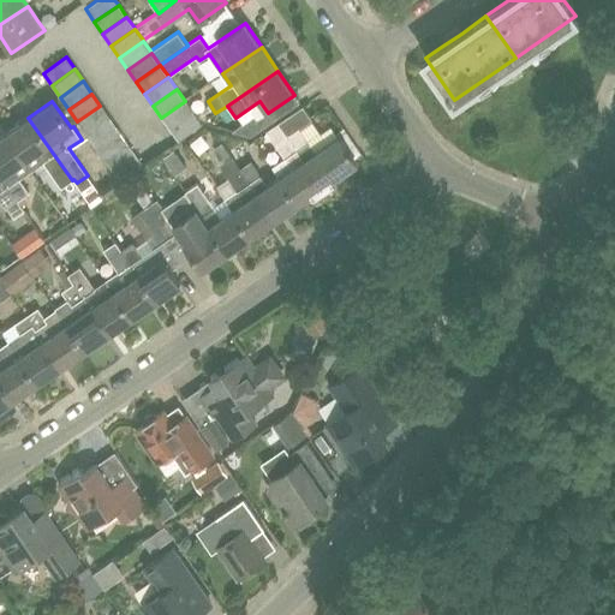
[(169,130),(193,113),(185,101),(161,118),(169,130)]
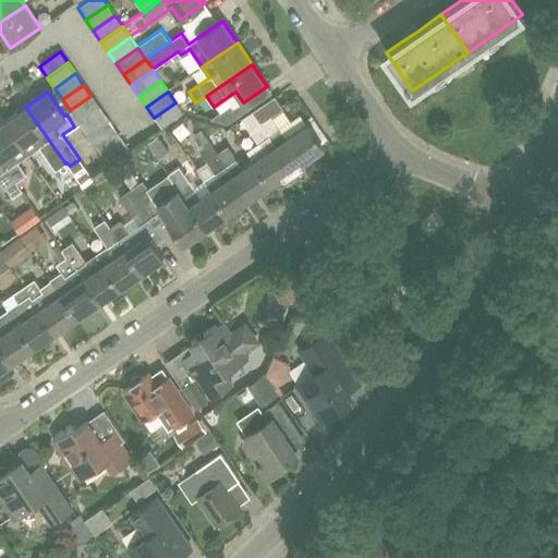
[(98,107),(91,96),(70,110),(77,121),(98,107)]
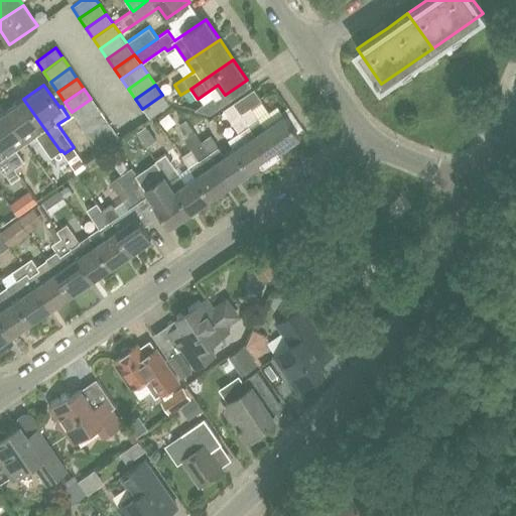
[(270,157),(298,137),(283,115),(265,127),(251,107),(262,100),(254,89),(233,103),(270,157)]
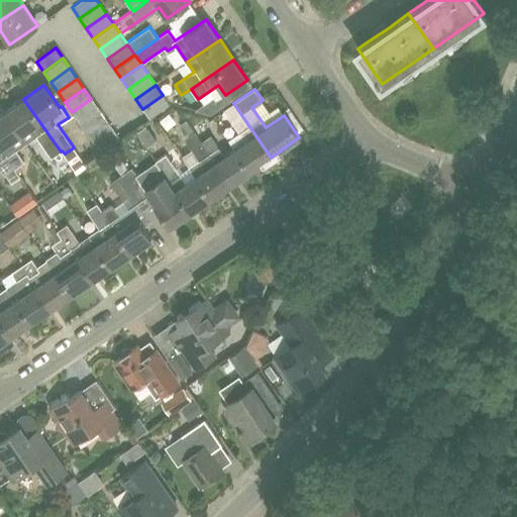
[(148,118),(170,105),(163,95),(142,109),(148,118)]
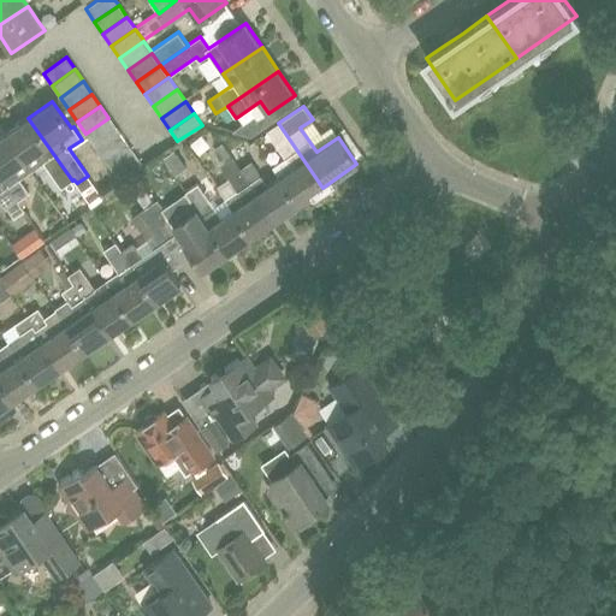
[(262,129),(254,116),(234,130),(252,136),(262,129)]
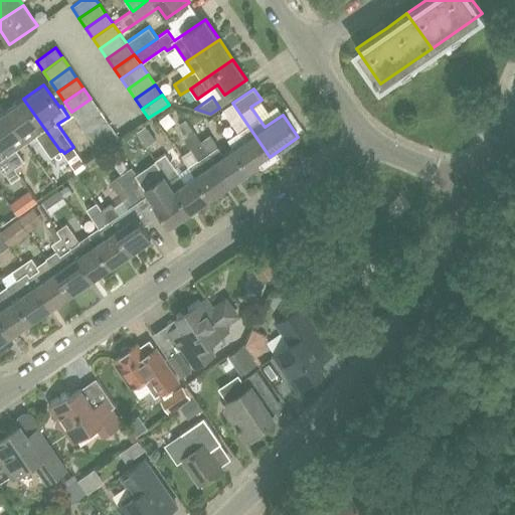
[(51,156),(60,151),(23,99),(4,113),(19,135),(25,144),(37,136),(51,156)]
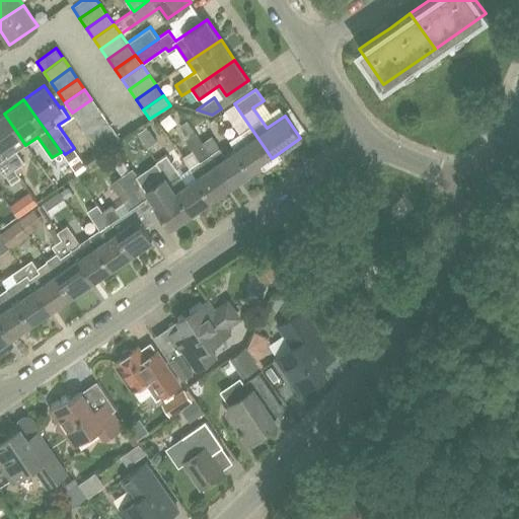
[(98,109),(91,99),(72,113),(79,123),(98,109)]
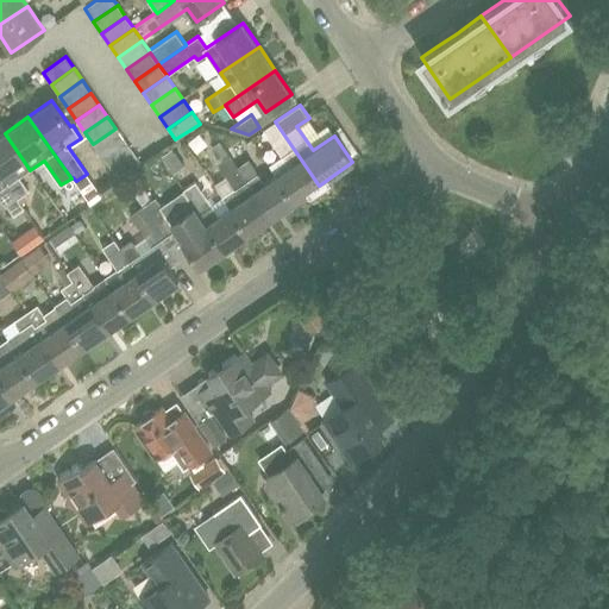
[(295,201),(319,186),(275,121),(264,130),(283,156),(271,164),(277,175),(295,201)]
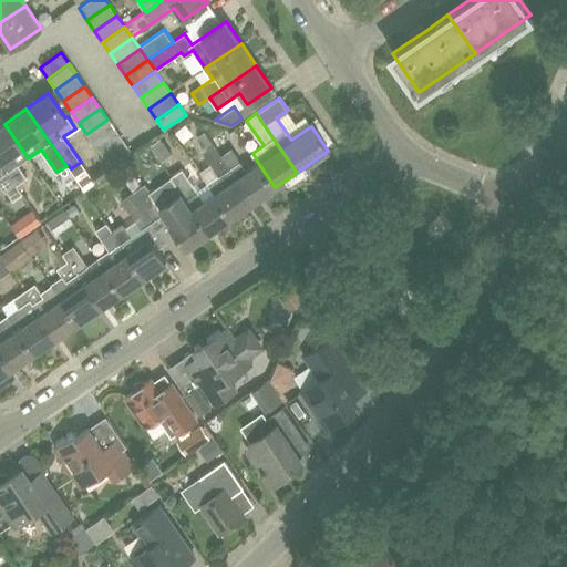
[(115,131),(107,120),(86,134),(94,145),(115,131)]
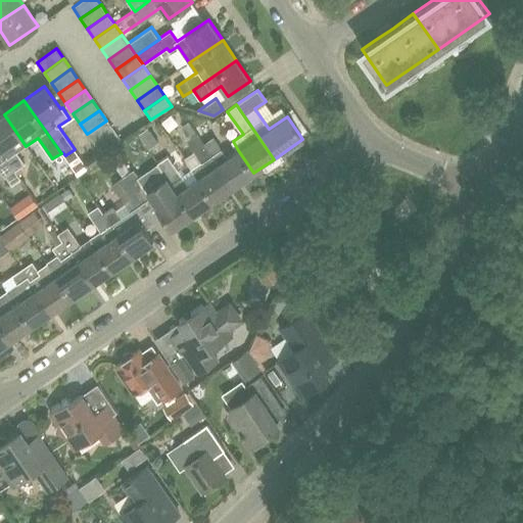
[(26,146),(19,137),(4,114),(0,116),(0,151),(13,171),(14,171),(25,162),(17,152),(26,146)]
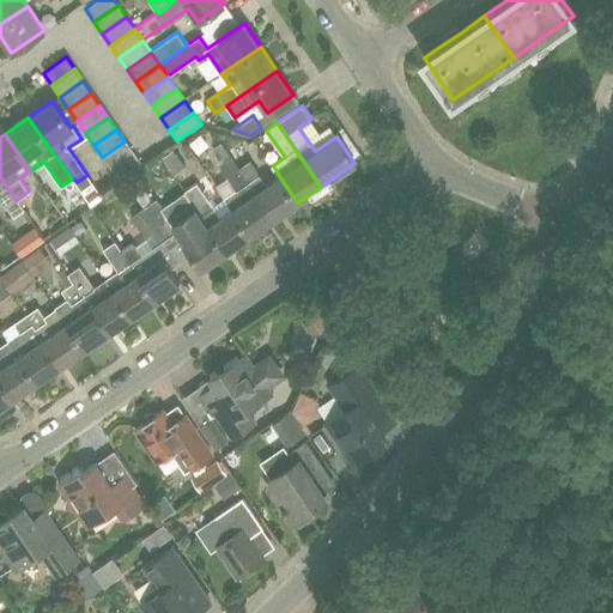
[(133,153),(125,141),(102,157),(109,169),(133,153)]
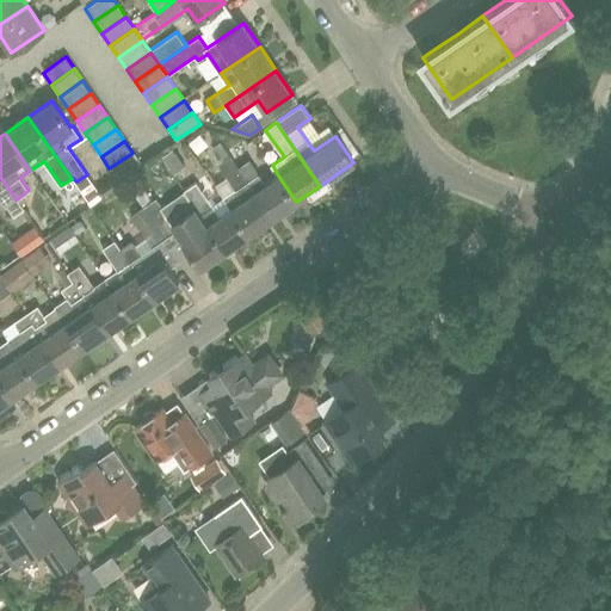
[(141,164),(133,153),(109,168),(117,180),(141,164)]
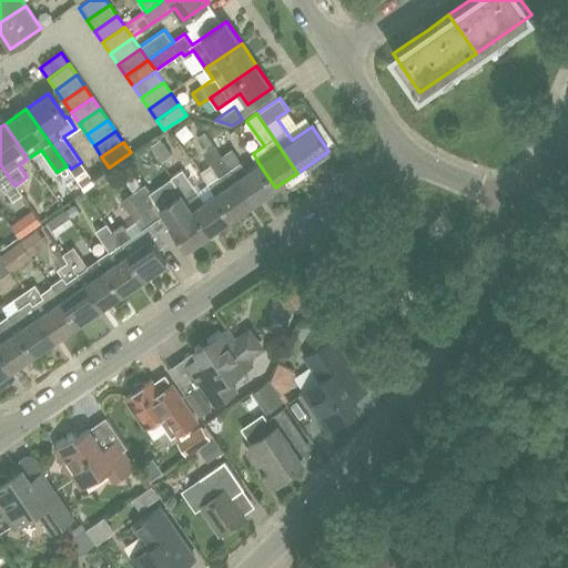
[(232,219),(253,203),(221,155),(222,155),(214,144),(203,152),(220,175),(209,183),(215,193),(214,193),(232,219)]
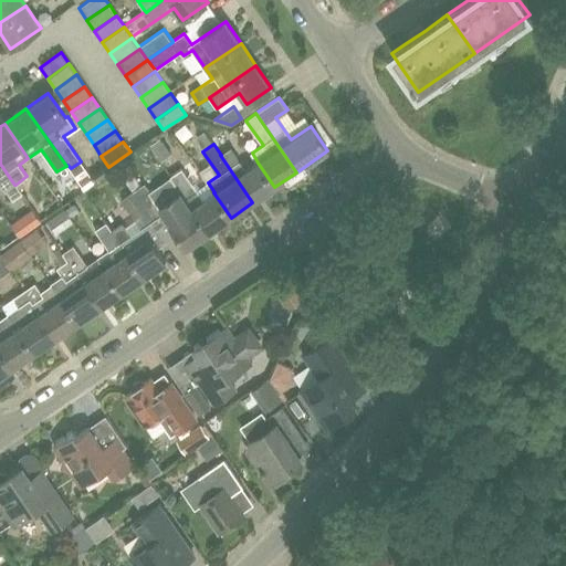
[(252,202),(274,187),(258,163),(248,170),(232,147),(221,155),(220,155),(252,202)]
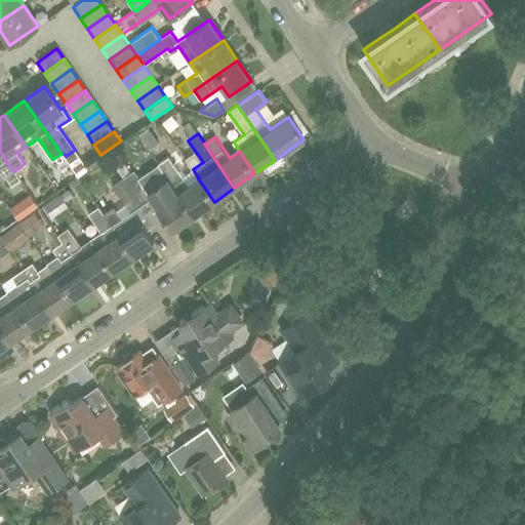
[(13,171),(0,152),(0,168),(5,177),(6,176),(12,185),(21,179),(14,171),(13,171)]
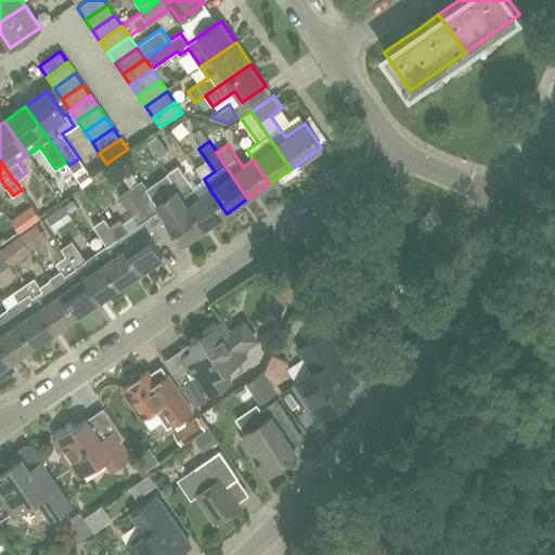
[(205,228),(227,214),(209,189),(199,196),(178,166),(167,172),(177,186),(179,190),(205,228)]
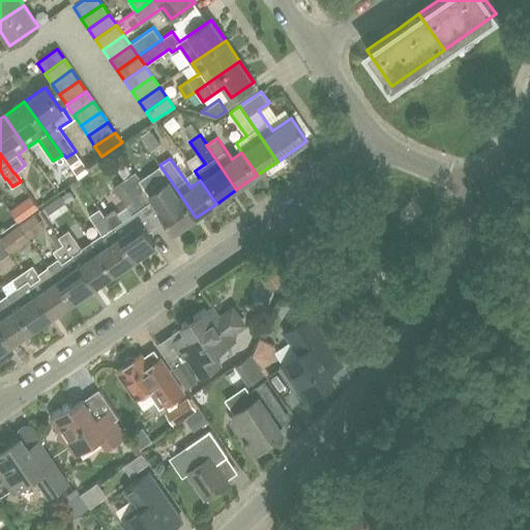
[(174,232),(196,217),(171,181),(151,194),(136,172),(124,179),(143,207),(152,200),(174,232)]
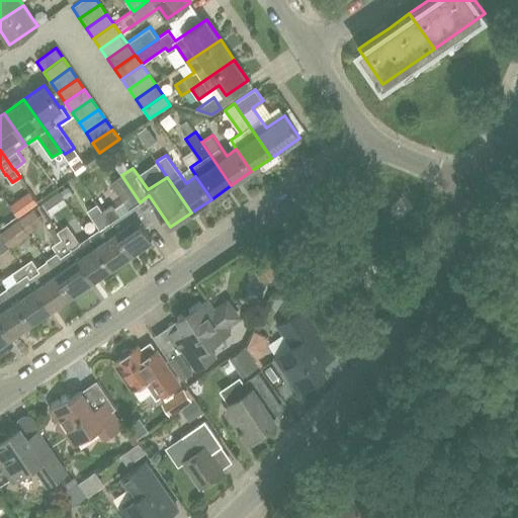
[(140,202),(121,175),(111,182),(131,208),(140,202)]
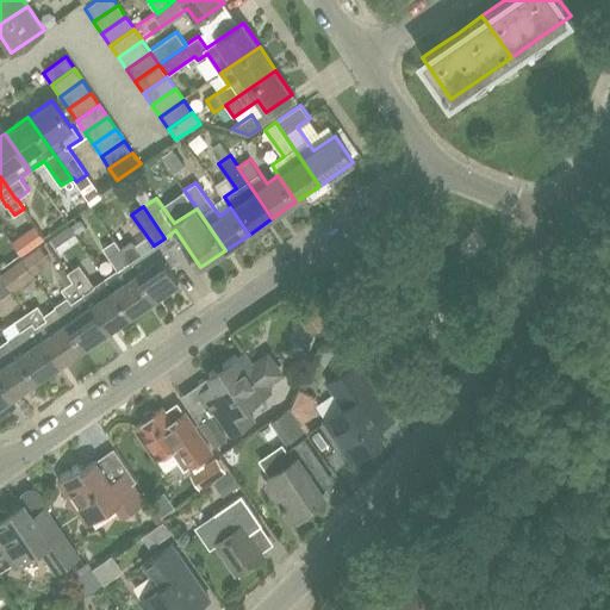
[(80,221),(72,225),(75,234),(85,229),(80,221)]
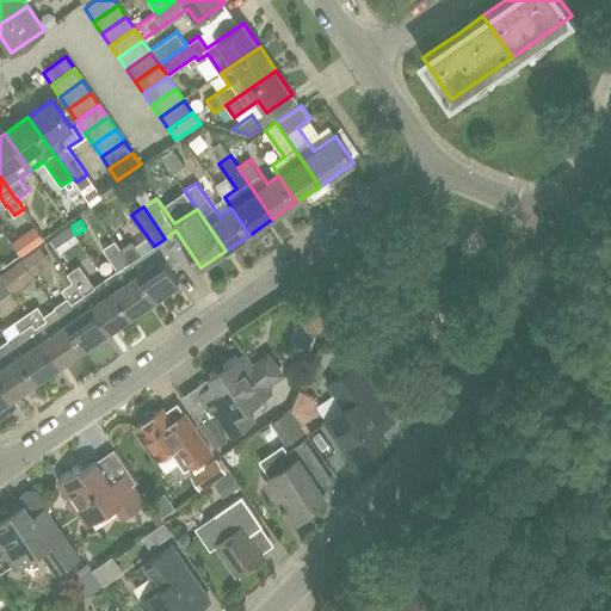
[(61,245),(66,253),(86,241),(81,233),(61,245)]
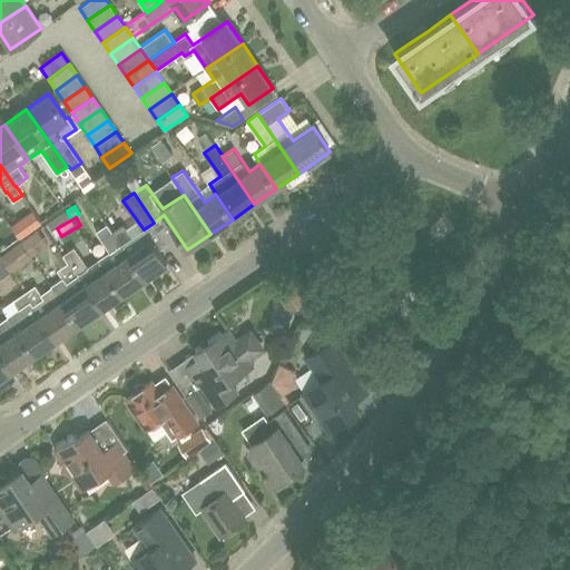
[(21,218),(10,225),(19,237),(20,237),(29,231),(21,218)]
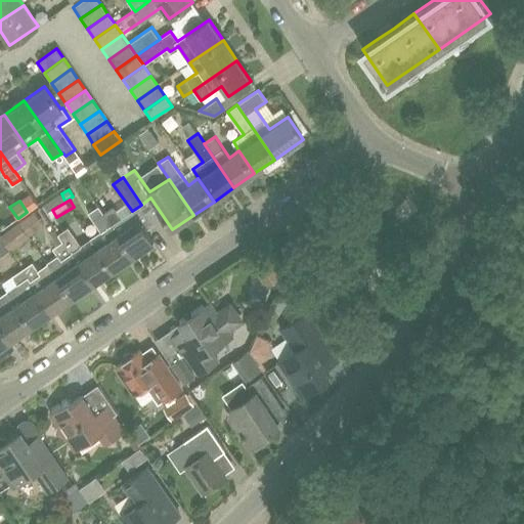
[(113,270),(133,257),(103,214),(103,213),(98,206),(88,213),(101,231),(91,238),(113,270)]
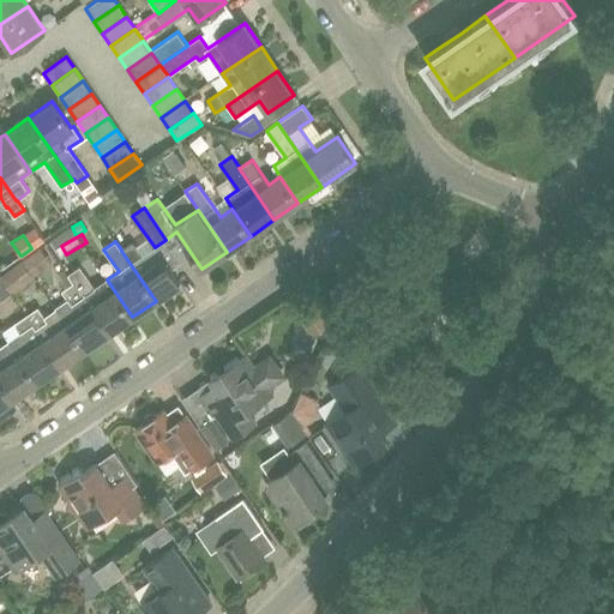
[(156,301),(180,284),(155,247),(143,256),(133,241),(121,250),(121,251),(156,301)]
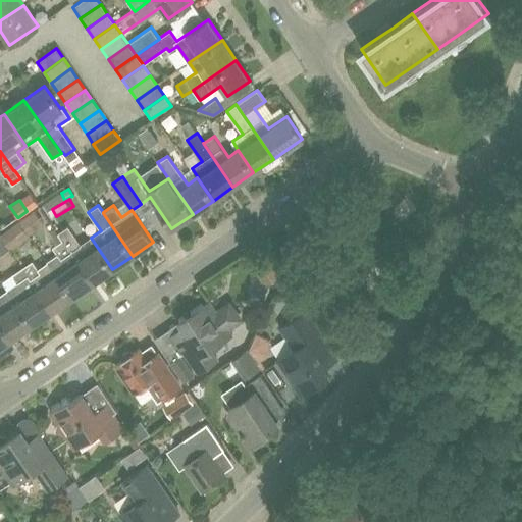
[(45,224),(35,210),(19,220),(30,235),(45,224)]
